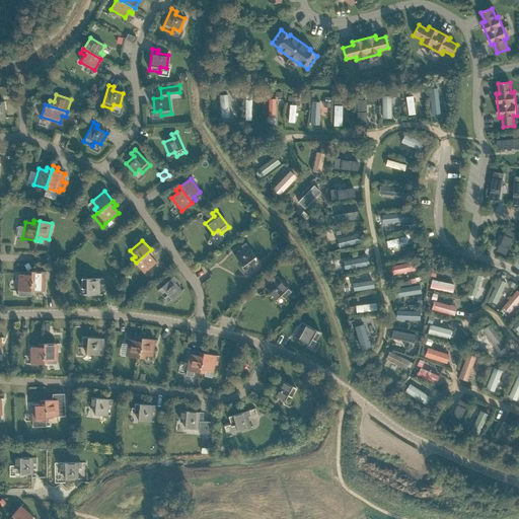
[(243,248),(234,255),(242,266),(247,263),(250,266),(258,260),(245,242),(241,245),(243,248)]
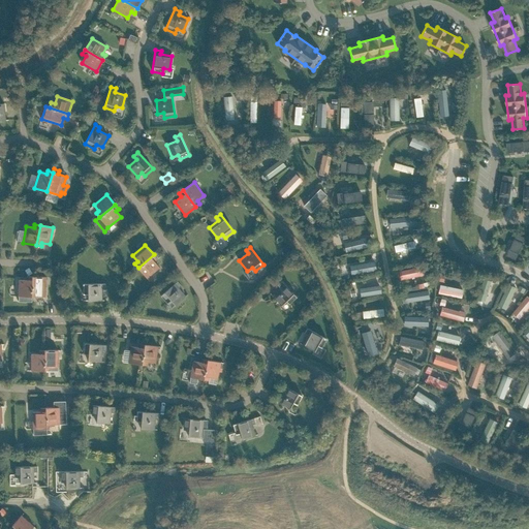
[(157,259),(154,254),(138,268),(147,278),(159,268),(154,261),(157,259)]
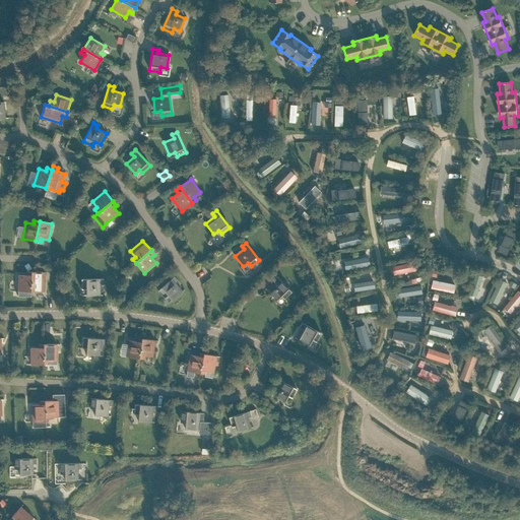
[(56,266),(52,270),(57,274),(61,269),(56,266)]
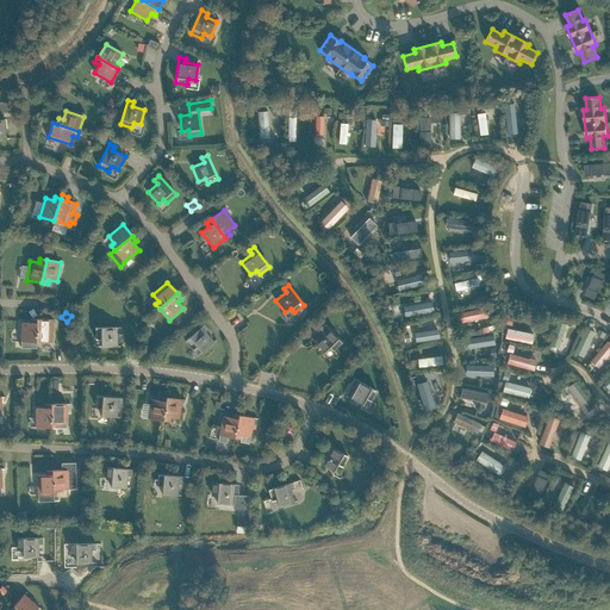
[(22,342),(22,347),(37,348),(37,342),(37,318),(31,318),(31,323),(22,323),(22,342)]
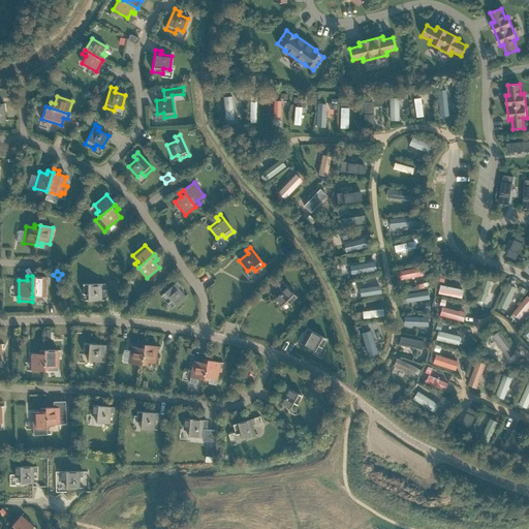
[(32,276),(32,297),(45,297),(45,277),(32,276)]
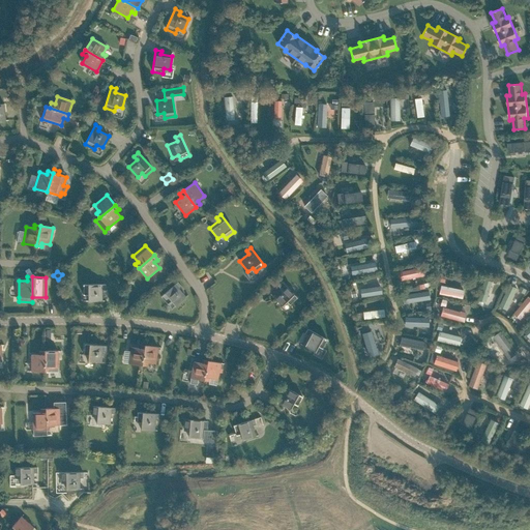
[(178,282),(160,296),(168,304),(172,301),(175,305),(186,297),(179,289),(181,286),(178,282)]
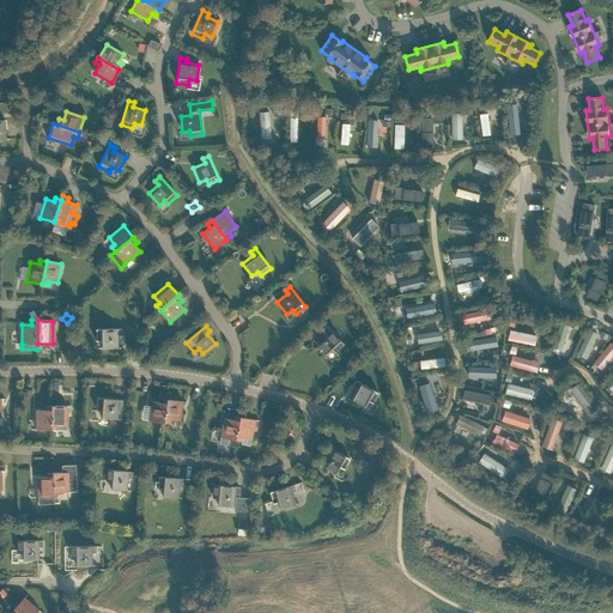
[(325,333),(315,343),(326,353),(332,349),(335,352),(344,344),(326,326),(321,331),(325,333)]
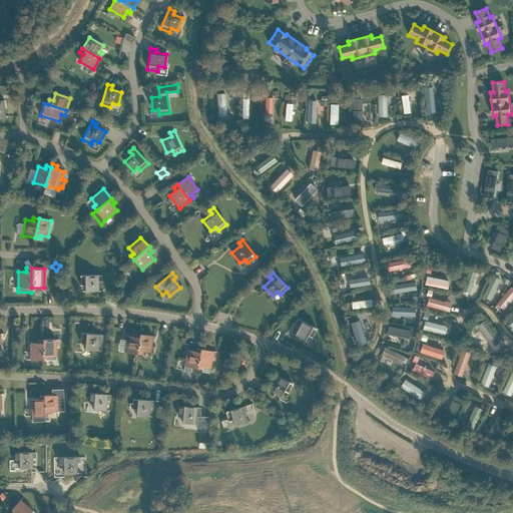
[(102,275),(80,276),(80,286),(85,286),(85,292),(98,292),(98,281),(102,281),(102,275)]
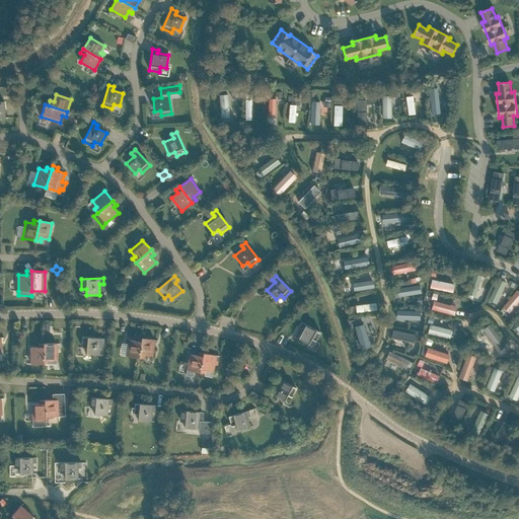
[(313,299),(310,302),(315,307),(318,304),(313,299)]
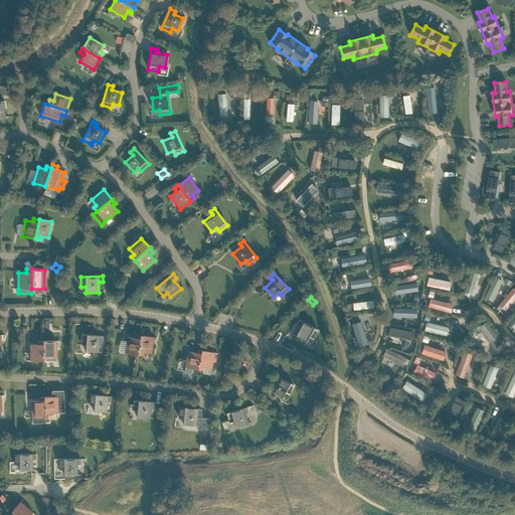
[(300,326),(295,335),(306,342),(309,336),(313,339),(318,330),(299,319),(297,324),(300,326)]
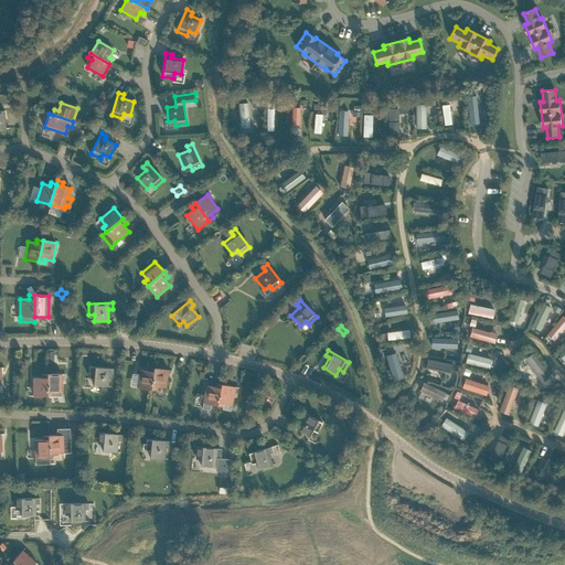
[(91,366),(89,377),(94,379),(94,385),(108,386),(109,374),(114,374),(114,369),(91,366)]
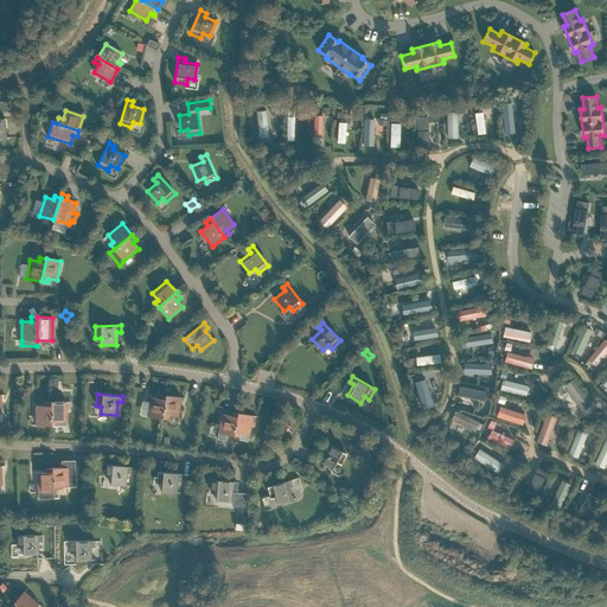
[(147,416),(163,419),(166,395),(160,395),(159,398),(151,397),(147,416)]
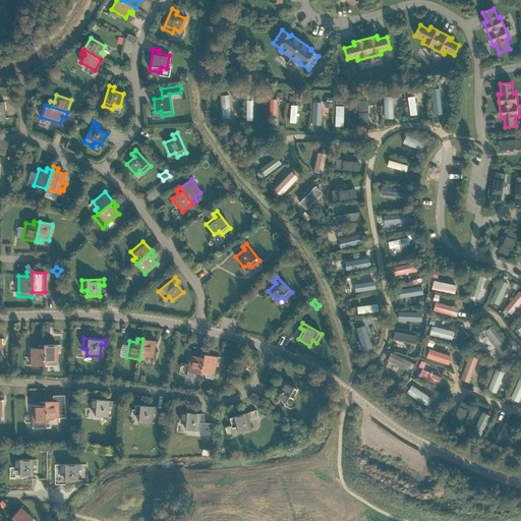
[(142,339),(139,359),(146,360),(146,356),(154,357),(156,341),(142,339)]
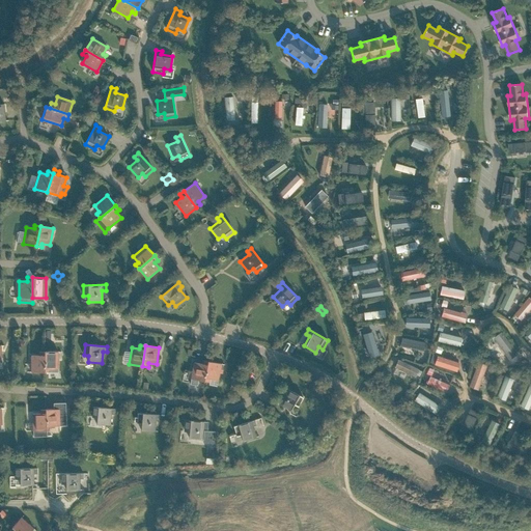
[(45,372),(45,352),(39,352),(39,355),(32,355),(31,372),(45,372)]
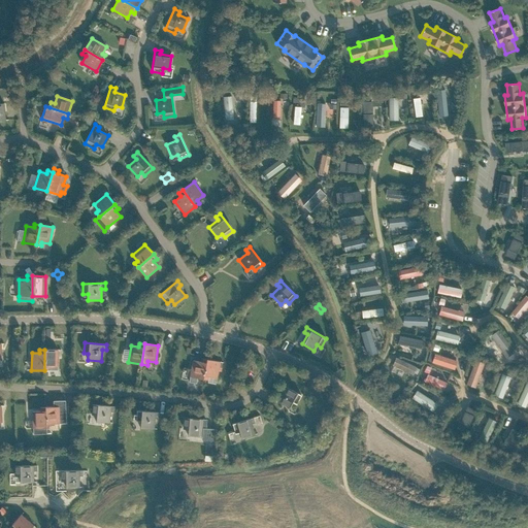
[(58,350),(44,350),(44,370),(58,370),(58,366),(58,350)]
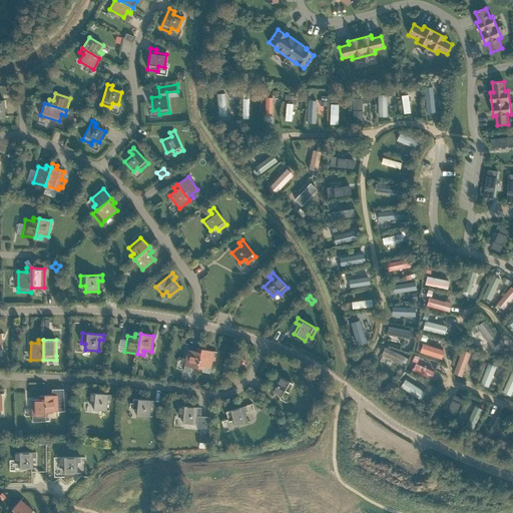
[(197,368),(201,349),(196,348),(195,351),(187,350),(184,366),(197,368)]
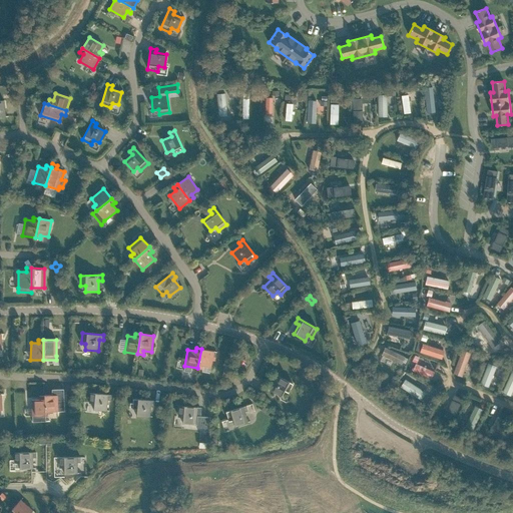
[(213,351),(201,349),(197,368),(202,369),(203,366),(210,367),(213,351)]
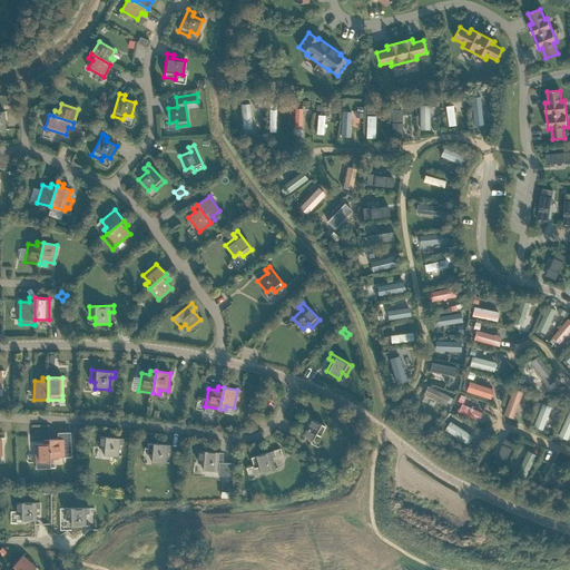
[(305,422),(300,433),(313,440),(315,434),(320,436),(325,426),(304,415),(302,420),(305,422)]
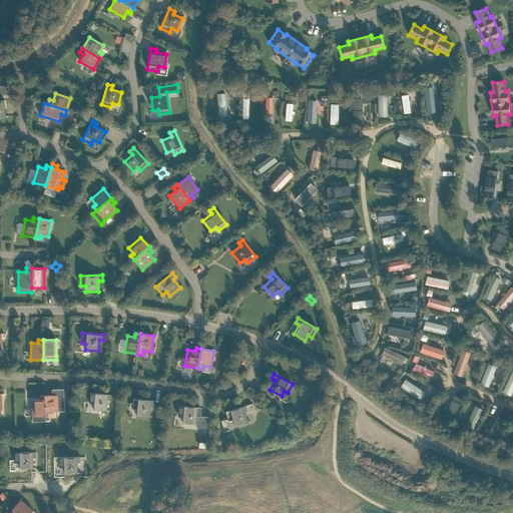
[(52,395),(44,396),(45,412),(64,411),(64,389),(52,389),(52,395)]
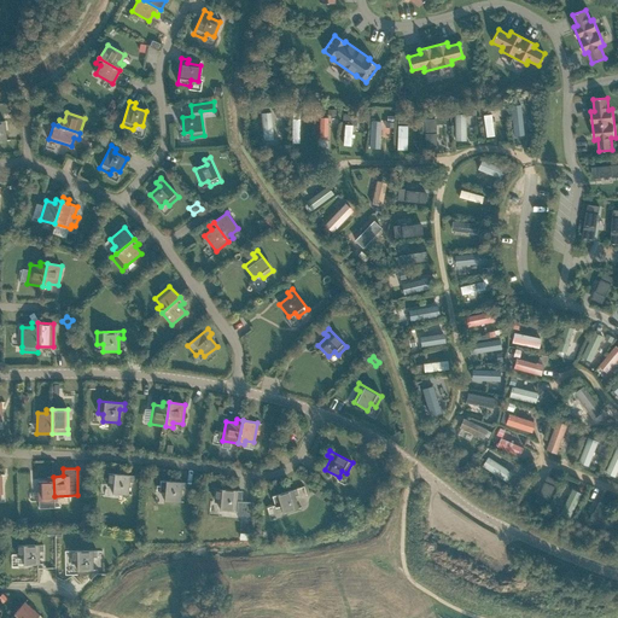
[(109,473),(108,485),(114,485),(112,493),(128,495),(129,482),(134,482),(134,476),(109,473)]
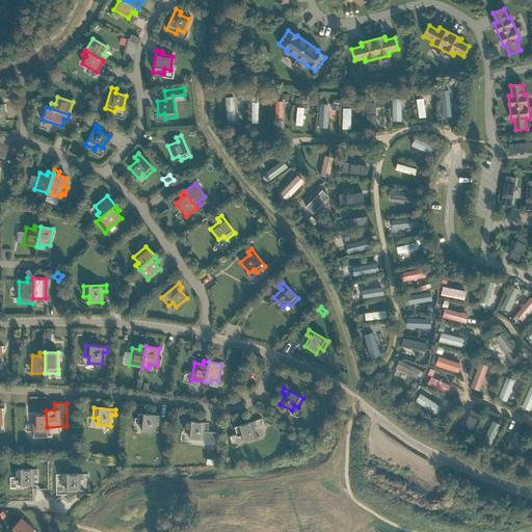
[(34,437),(47,436),(47,427),(46,410),(41,410),(41,414),(33,415),(34,437)]
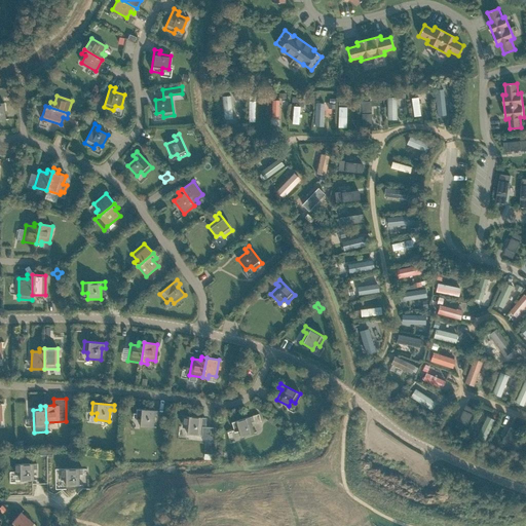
[(137,409),(136,419),(141,419),(140,425),(153,426),(154,416),(158,416),(158,411),(137,409)]
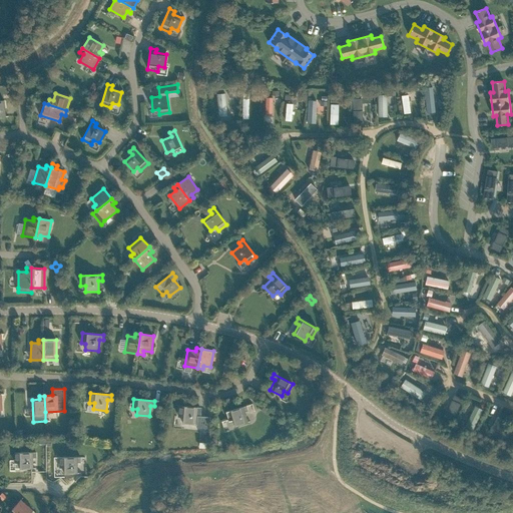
[(262,404),(259,407),(264,413),(267,410),(262,404)]
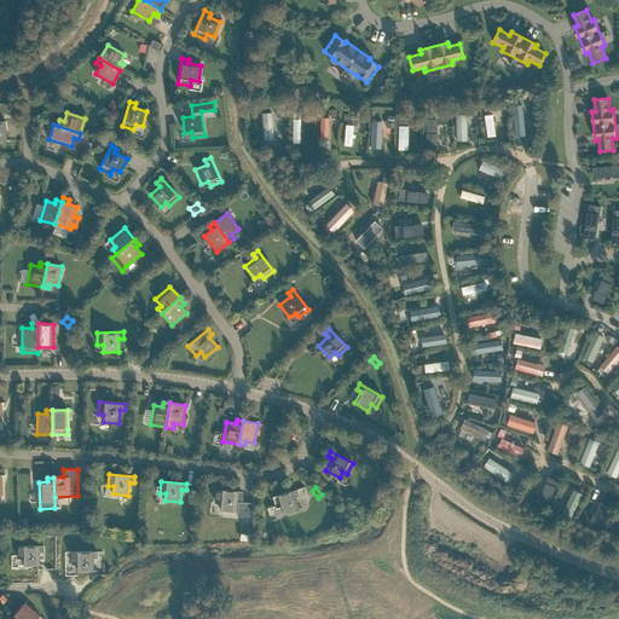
[(217,490),(215,502),(221,503),(220,510),(236,512),(237,512),(237,514),(249,515),(250,503),(241,503),(242,492),(217,490)]
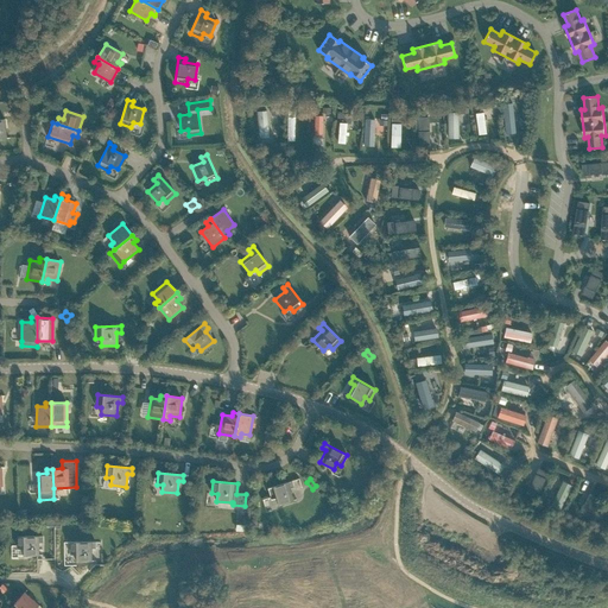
[(292,481),(267,488),(271,500),(277,498),(278,505),(293,500),(290,488),(293,487),(292,481)]
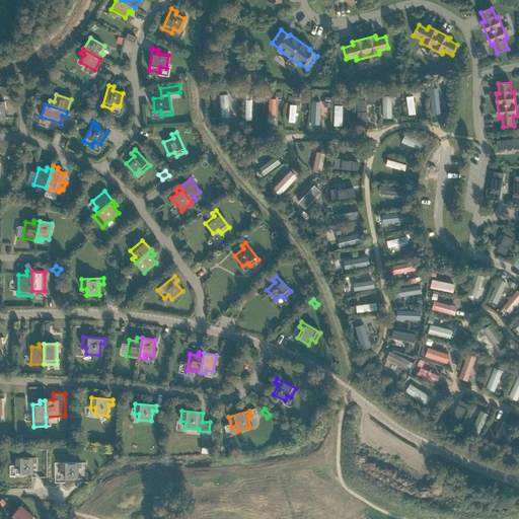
[(36,457),(15,458),(15,468),(19,468),(19,474),(33,473),(32,463),(36,463),(36,457)]
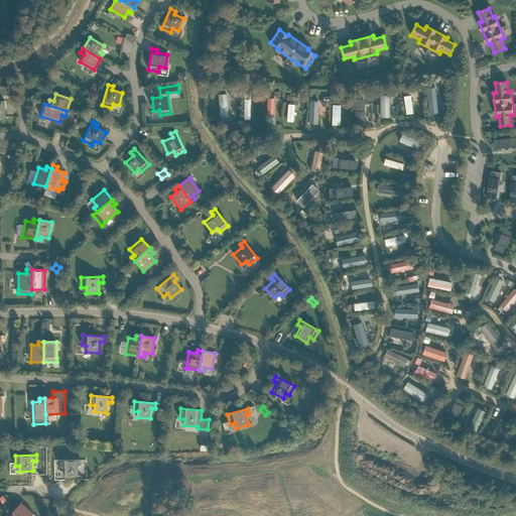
[(81,460),(59,460),(59,471),(65,470),(65,476),(78,476),(78,465),(81,465),(81,460)]
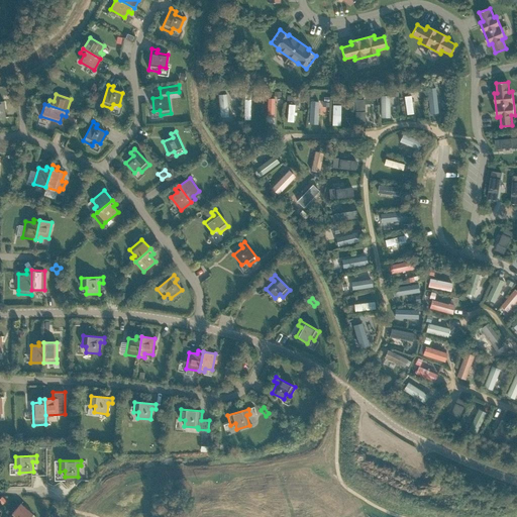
[(11,514),(15,516),(30,516),(33,514),(21,503),(11,514)]
